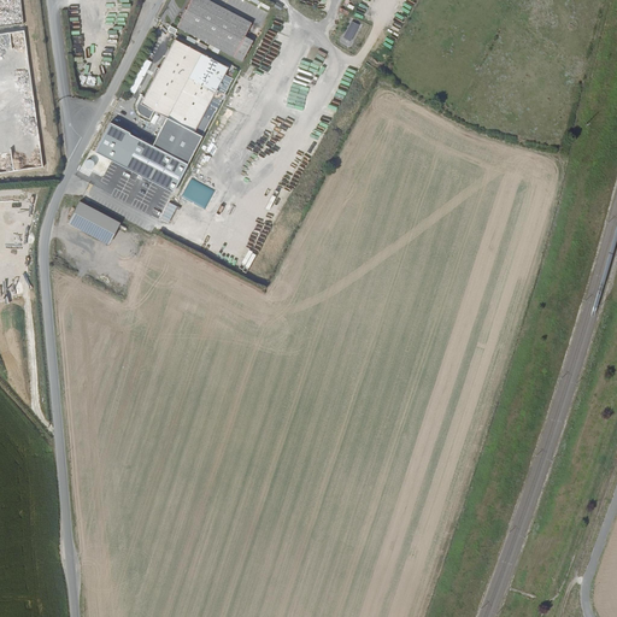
[(233,58),(250,24),(203,0),(191,0),(176,28),(233,58)]
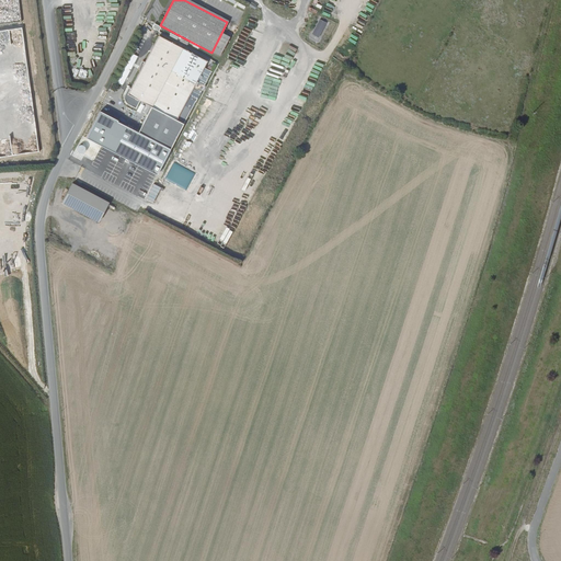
[(312,34),(319,37),(327,22),(320,19),(312,34)]
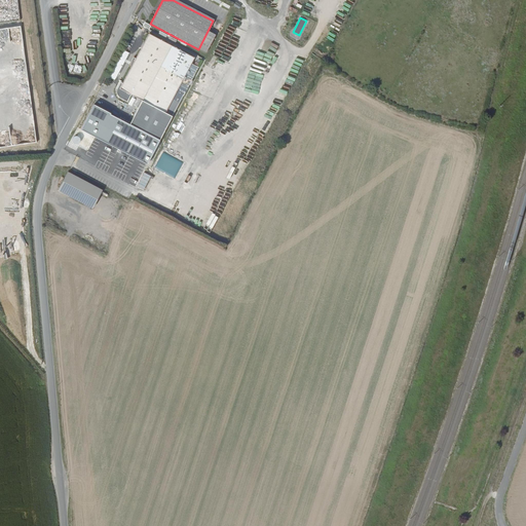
[(177,89),(184,94),(191,80),(184,76),(193,59),(148,35),(134,61),(132,60),(129,65),(128,67),(128,68),(129,70),(121,84),(119,82),(114,91),(114,94),(114,95),(115,97),(126,103),(129,96),(164,113),(177,89)]
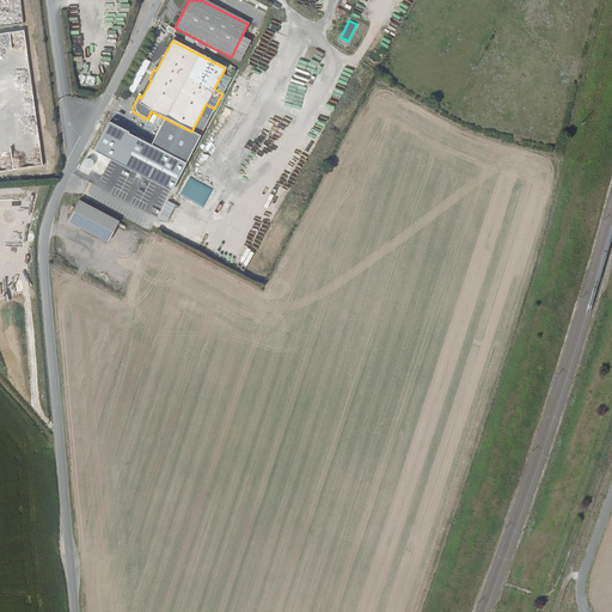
[(234,55),(240,59),(248,46),(242,42),(234,55)]
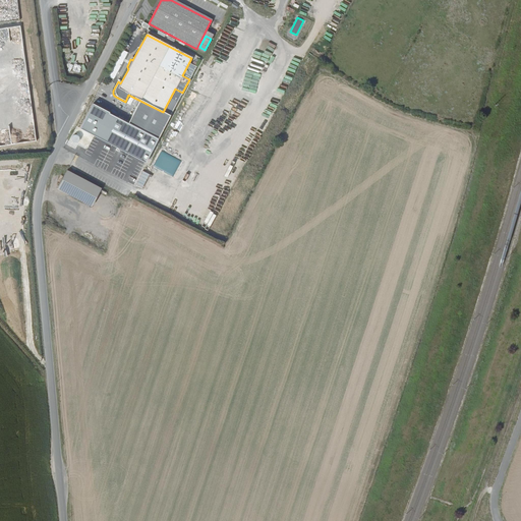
[(212,54),(206,65),(210,68),(216,56),(212,54)]
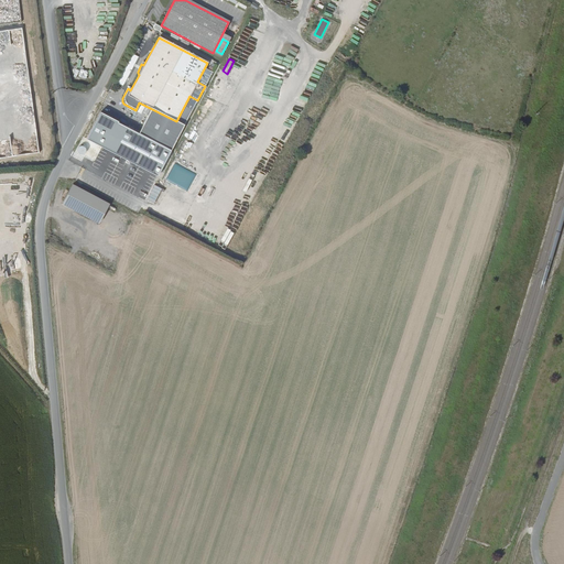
[(292,85),(303,64),(295,60),(284,82),(292,85)]
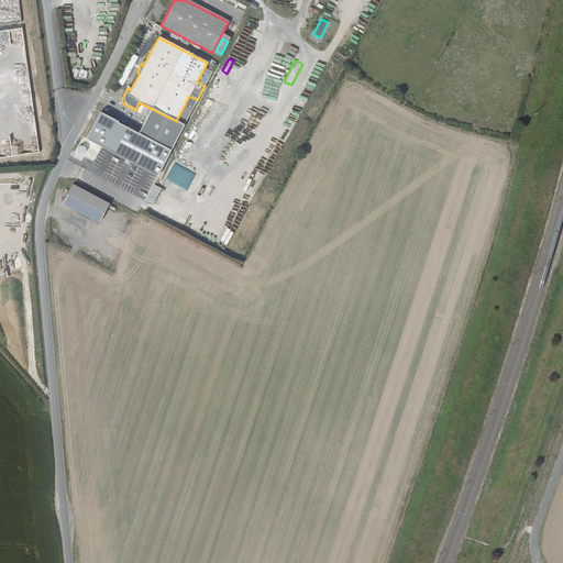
[(80,72),(81,78),(92,76),(91,69),(80,72)]
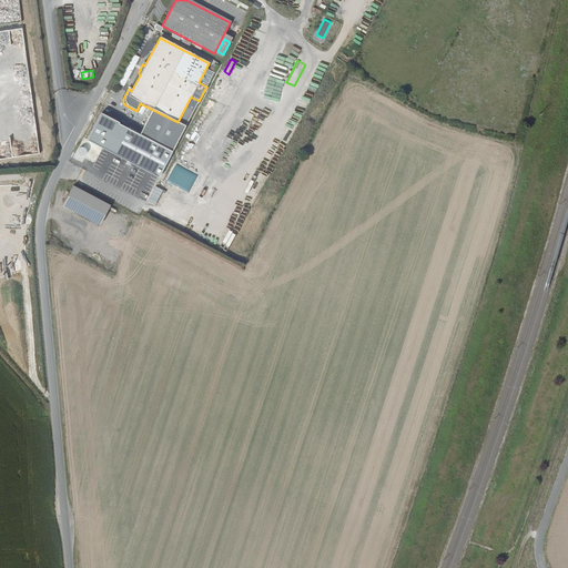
[(274,89),(281,91),(284,81),(276,79),(274,89)]
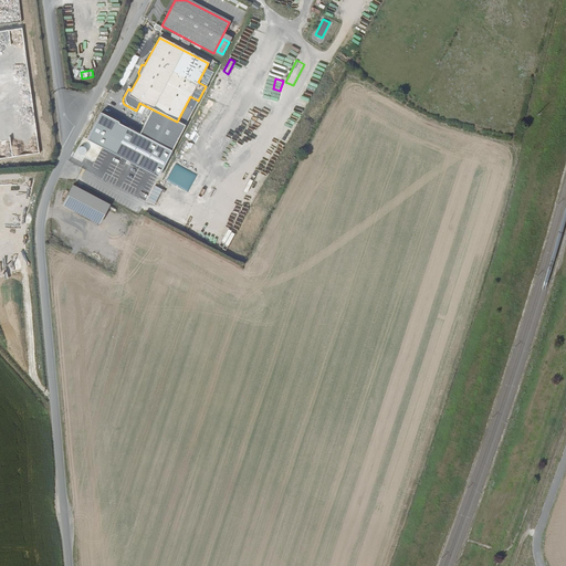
[(156,145),(152,157),(160,159),(164,147),(156,145)]
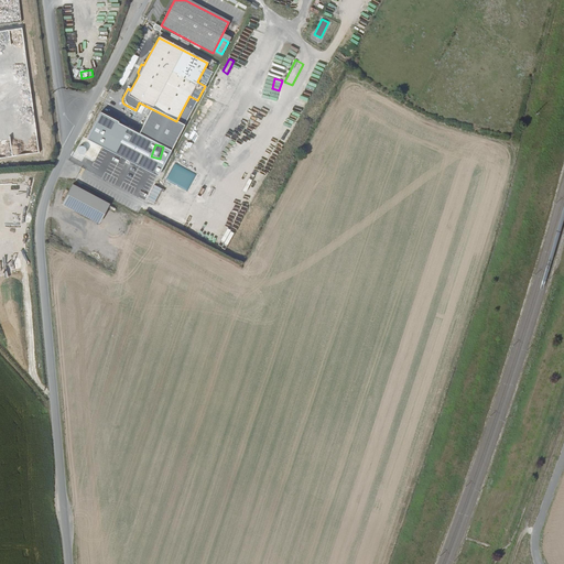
[(79,151),(75,159),(106,175),(110,167),(79,151)]
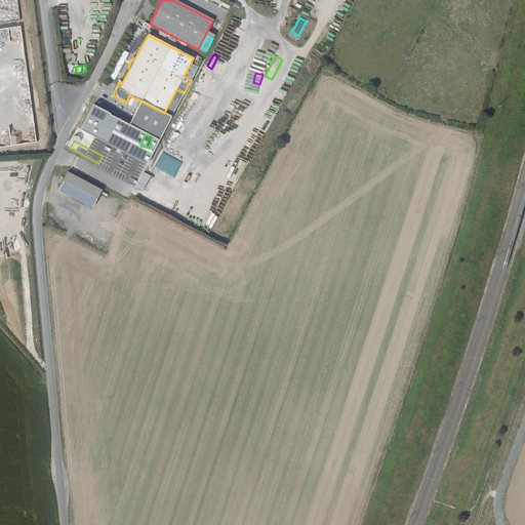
[(135,182),(147,158),(145,158),(149,150),(135,144),(121,175),(135,182)]
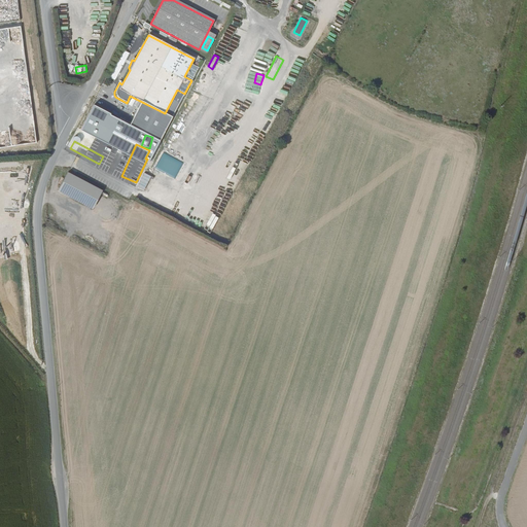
[(99,169),(119,178),(124,170),(104,160),(99,169)]
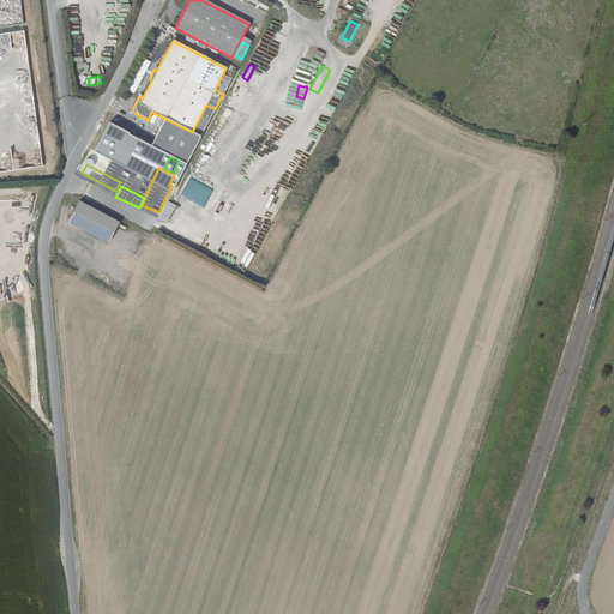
[(66,223),(98,240),(109,218),(77,202),(66,223)]
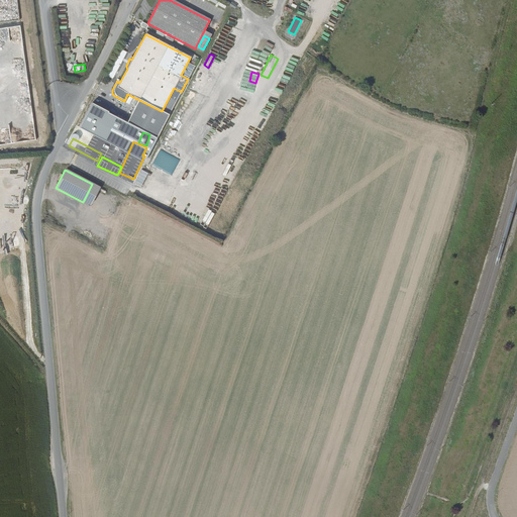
[(92,184),(83,202),(89,205),(99,188),(92,184)]
